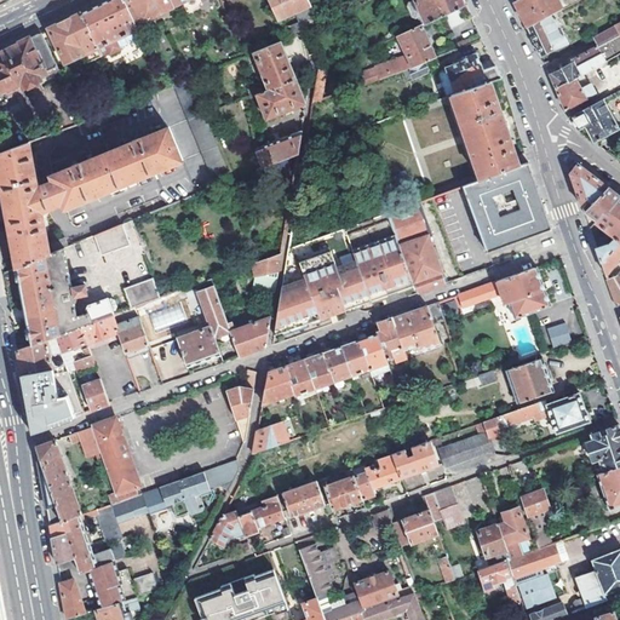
[(107,44),(138,28),(137,26),(124,0),(109,0),(90,10),(82,13),(102,55),(103,57),(112,55),(107,44)]
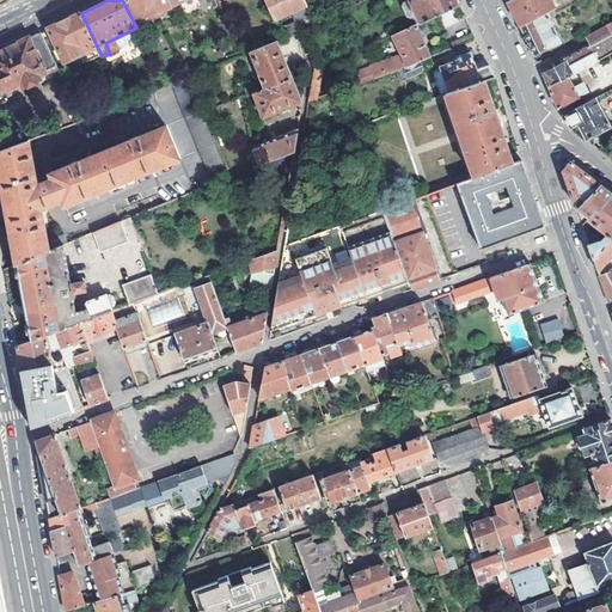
[(122,0),(135,25),(173,6),(170,0),(122,0)]
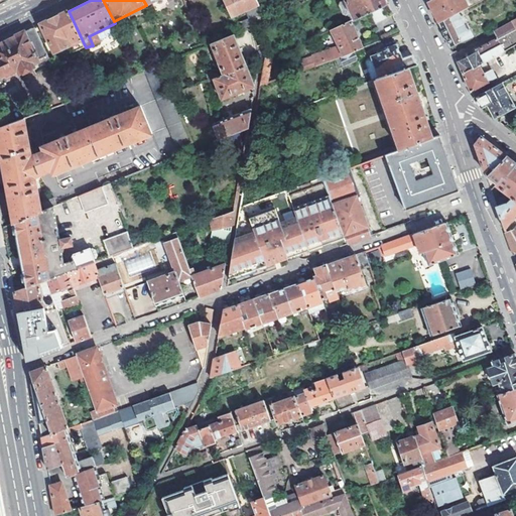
[(224,0),(233,17),(244,11),(248,18),(236,23),(240,32),(248,28),(267,18),(258,0),(224,0)]
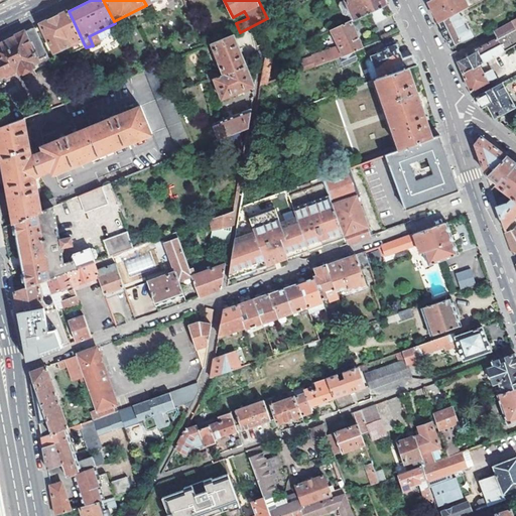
[(386,0),(346,0),(355,19),(389,5),(386,0)]
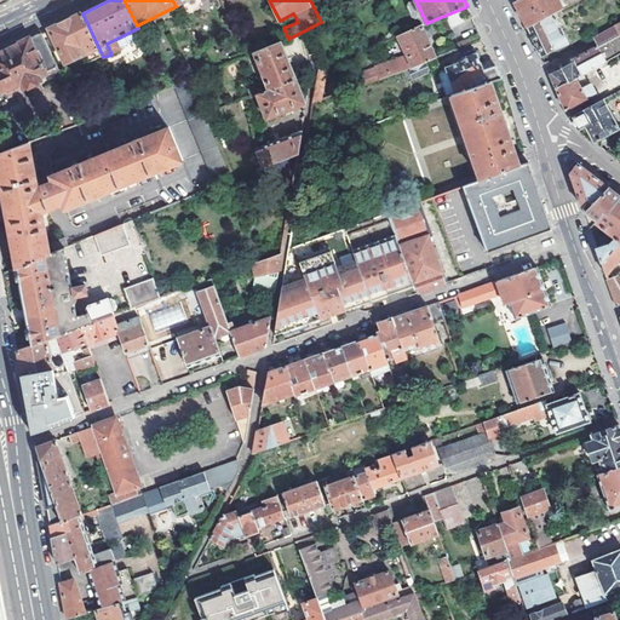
[(516,5),(528,27),(555,12),(577,0),(515,0),(514,1),(516,5)]
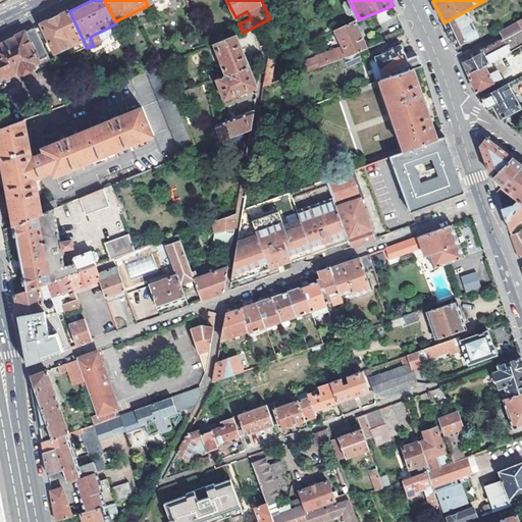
[(446,27),(455,47),(478,35),(467,10),(445,22),(446,27)]
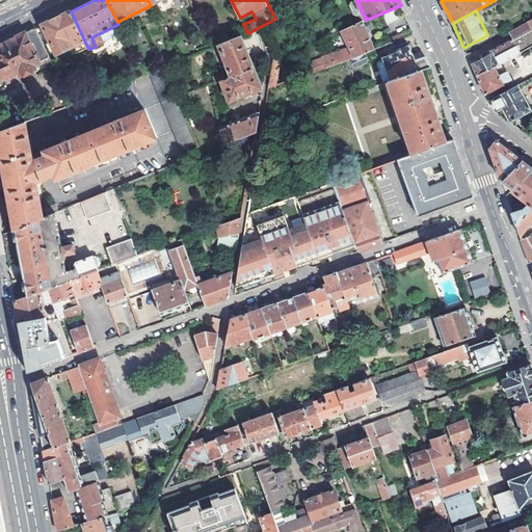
[(71,11),(44,24),(57,53),(59,52),(61,56),(63,54),(65,57),(76,52),(76,53),(87,47),(71,11)]
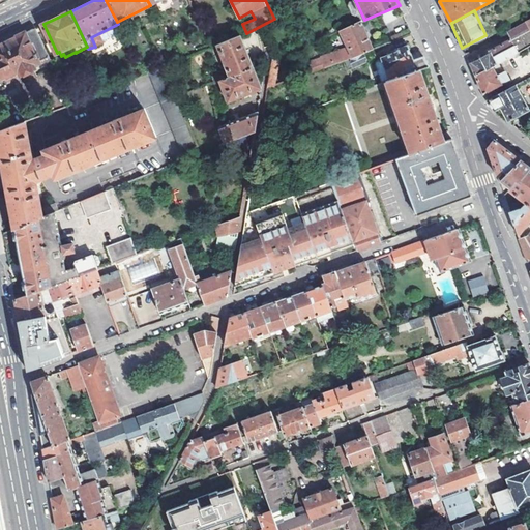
[(488,51),(489,54),(495,64),(523,49),(529,45),(529,19),(507,31),(510,39),(488,51)]
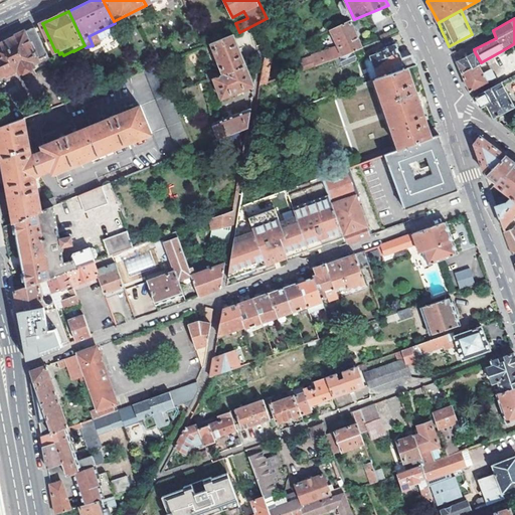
[(362,46),(350,21),(331,30),(341,52),(339,52),(339,54),(362,46)]
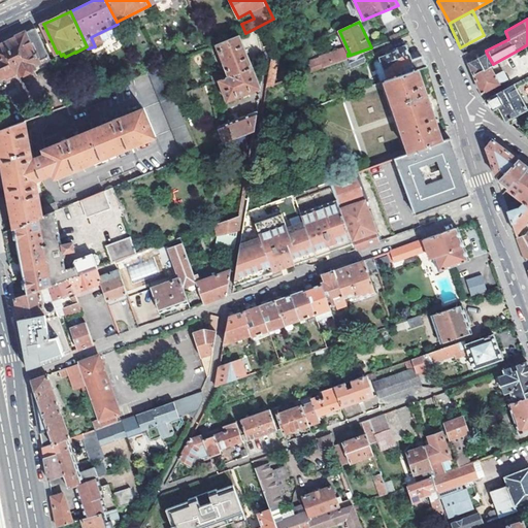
[(91,37),(95,46),(104,41),(104,40),(121,32),(118,24),(91,37)]
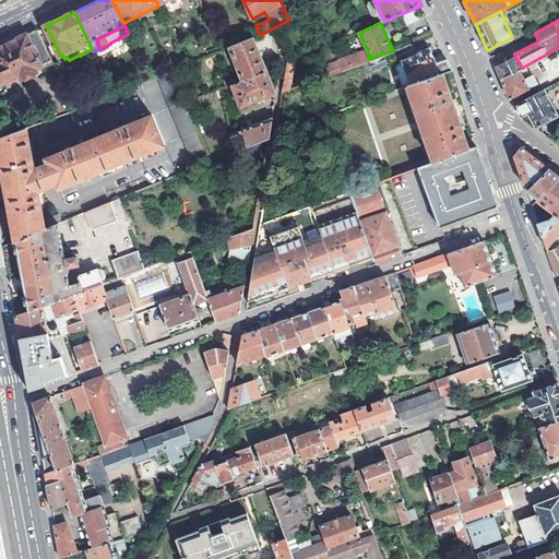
[(37,30),(30,33),(10,43),(0,47),(0,80),(1,80),(2,83),(6,81),(9,86),(37,72),(35,69),(52,60),(37,30)]
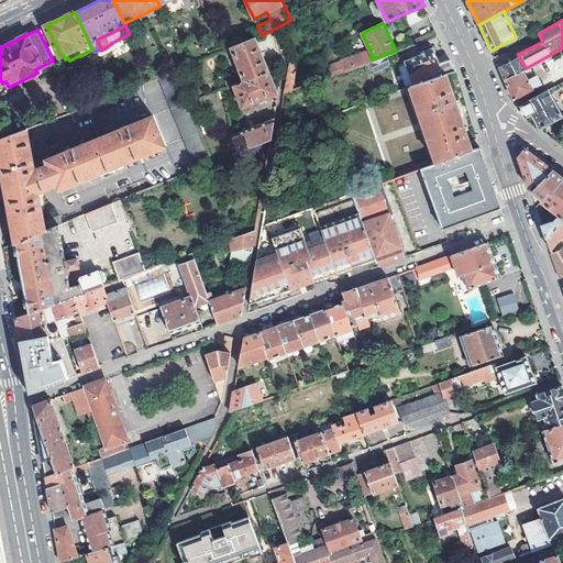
[(245,80),(269,72),(257,37),(231,47),(245,80)]
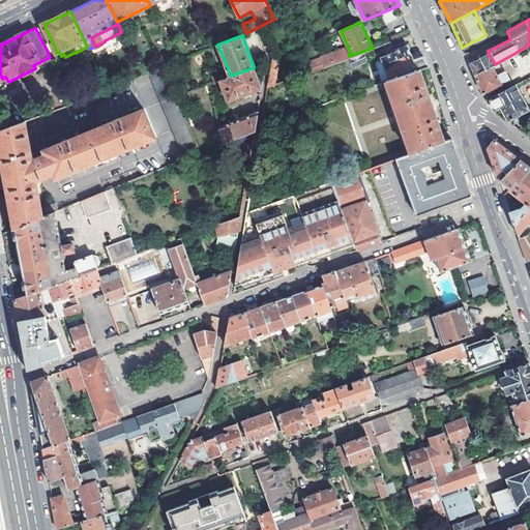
[(420,70),(429,67),(423,57),(416,59),(411,45),(398,50),(400,56),(383,62),(389,81),(420,70)]
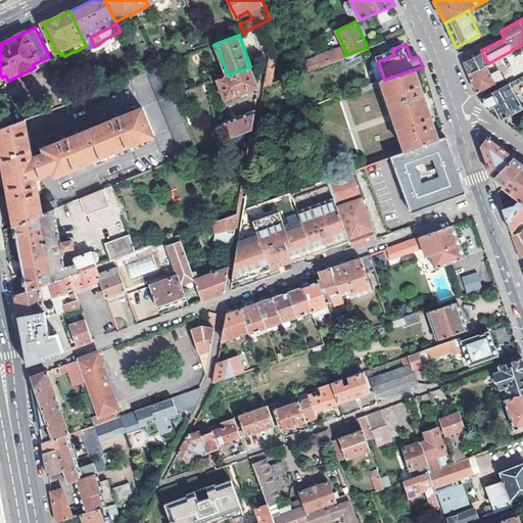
[(471,77),(478,91),(503,79),(498,69),(490,74),(488,69),(503,63),(505,65),(517,59),(515,54),(518,52),(516,48),(488,63),(470,74),(471,77)]
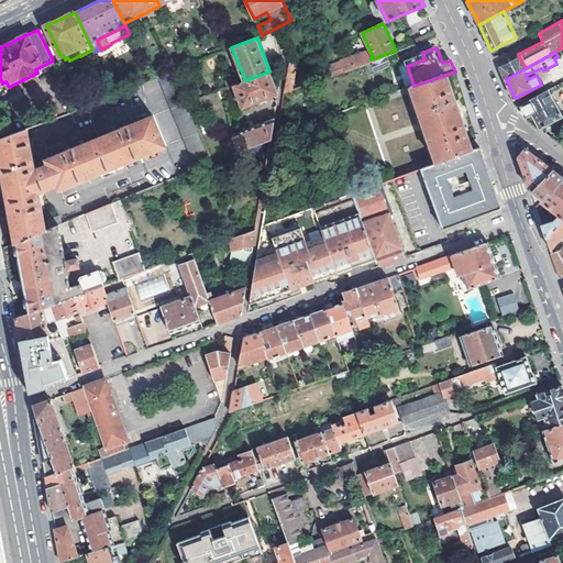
[(342,62),(344,69),(359,65),(355,57),(342,62)]
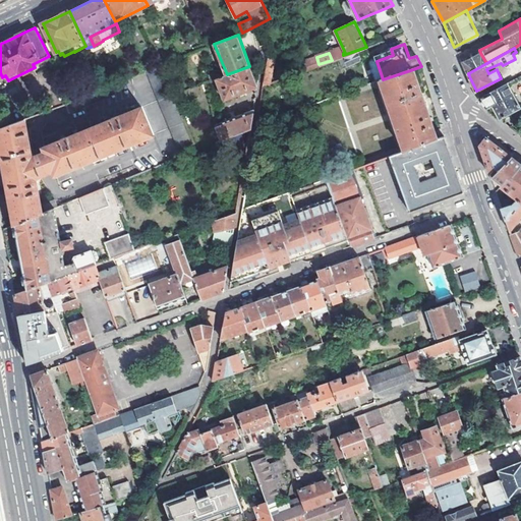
[(462,63),(468,73),(486,63),(480,53),(462,63)]
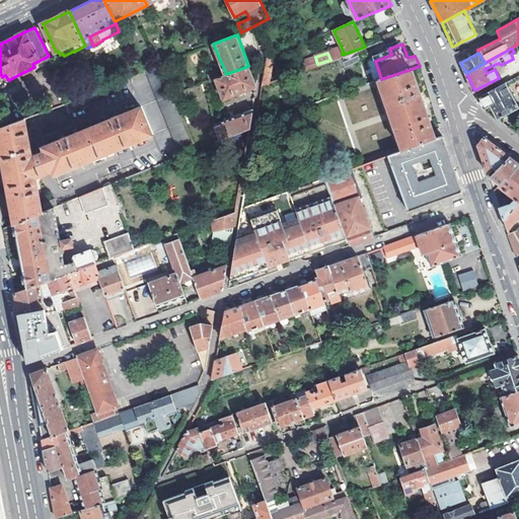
[(159,66),(146,71),(181,155),(195,150),(159,66)]
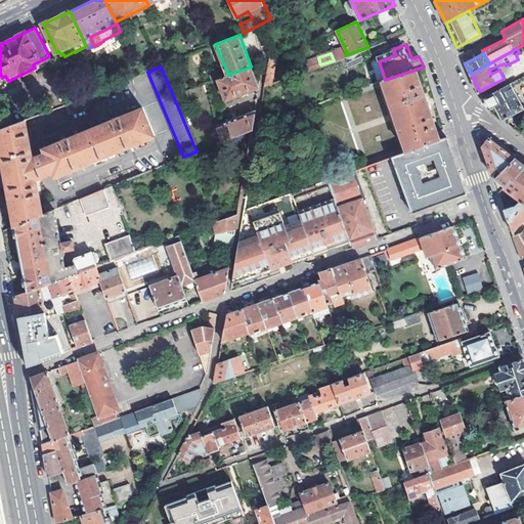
[(225,100),(259,87),(251,67),(228,75),(222,78),(217,80),(225,100)]
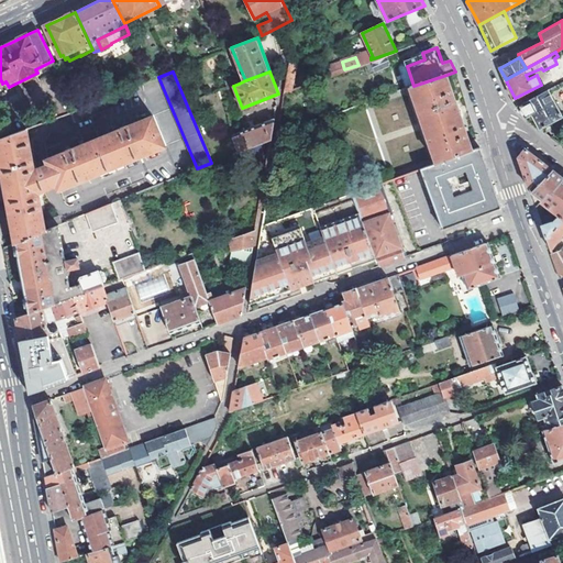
[(437,162),(472,150),(446,75),(414,86),(411,87),(437,162)]
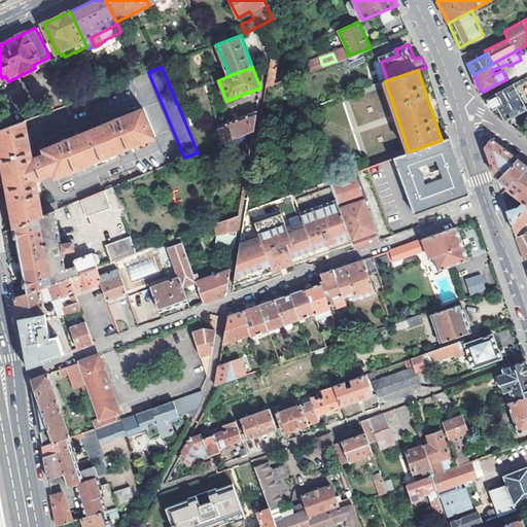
[(218,80),(223,78),(222,75),(219,76),(218,73),(211,76),(213,80),(213,82),(218,80)]
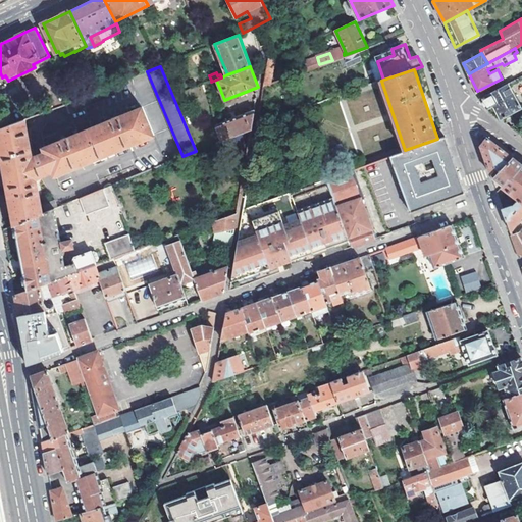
[(508,83),(480,97),(486,109),(500,119),(521,107),(508,83)]
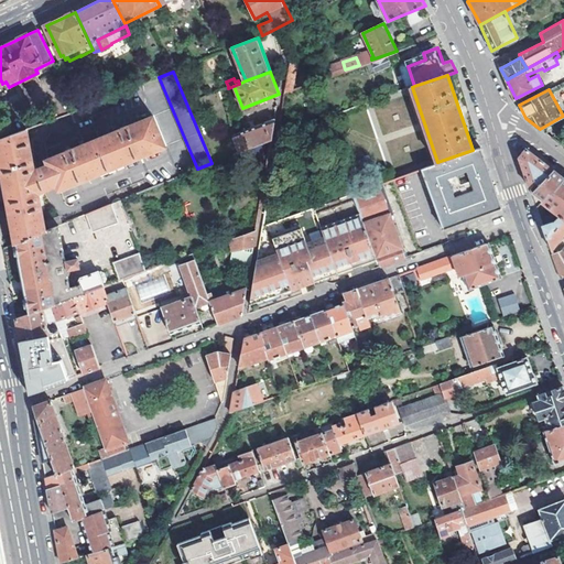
[(49,159),(51,164),(58,184),(60,188),(166,147),(154,117),(49,159)]
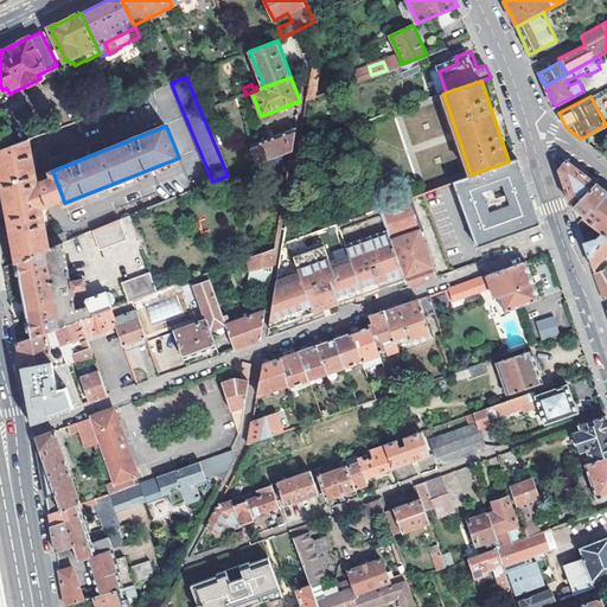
[(250,145),(257,164),(292,149),(295,127),(250,145)]
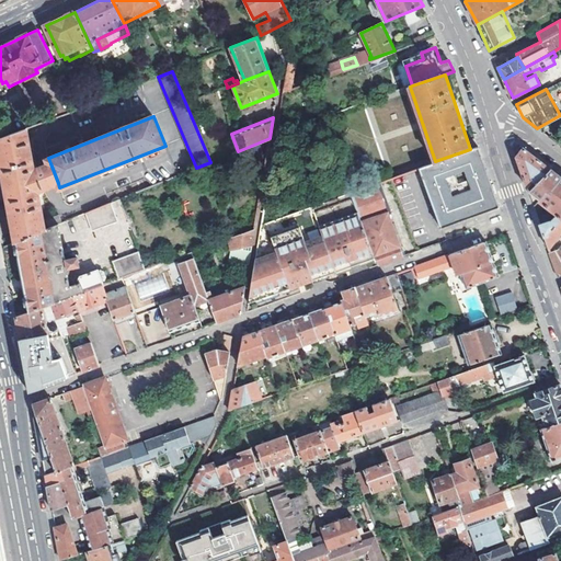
[(46,229),(38,191),(35,169),(26,128),(0,137),(0,151),(7,189),(16,241),(46,229)]
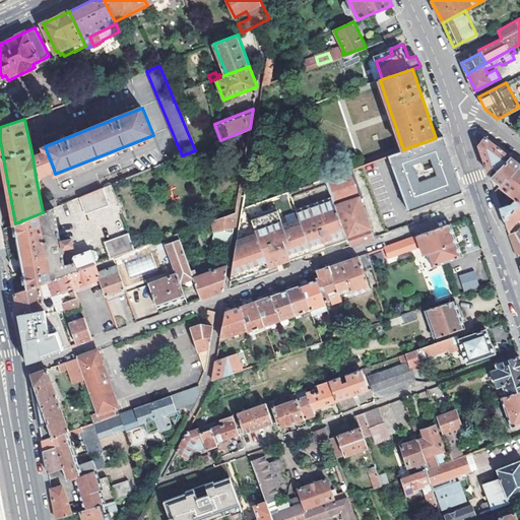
[(388,155),(408,211),(446,198),(462,192),(443,135),(436,138),(403,149),(388,155)]
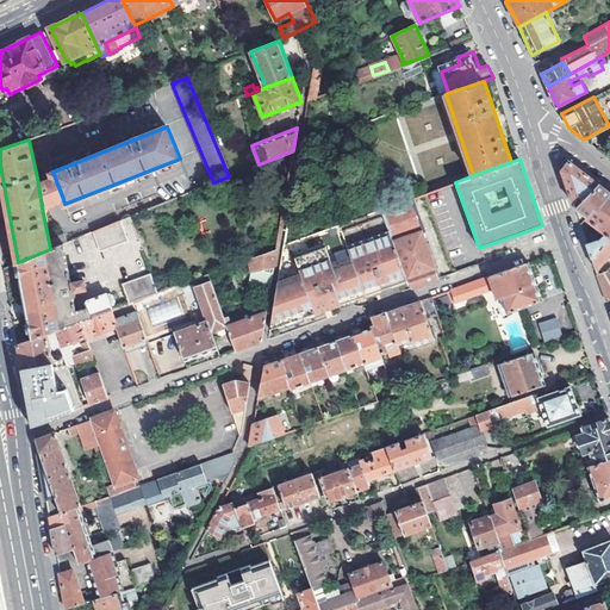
[(587,197),(599,185),(595,181),(567,160),(561,167),(573,204),(583,193),(587,197)]
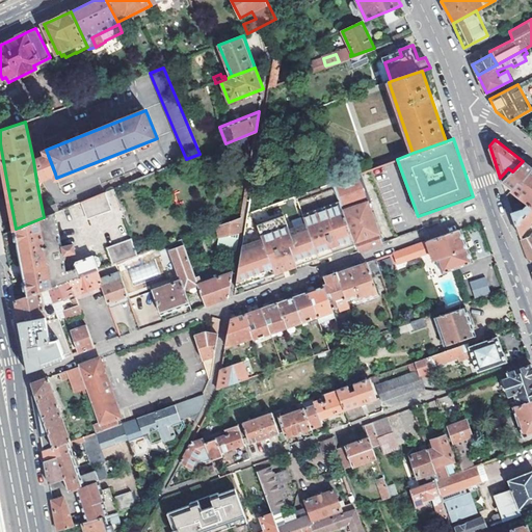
[(48,155),(33,160),(36,181),(55,174),(48,155)]
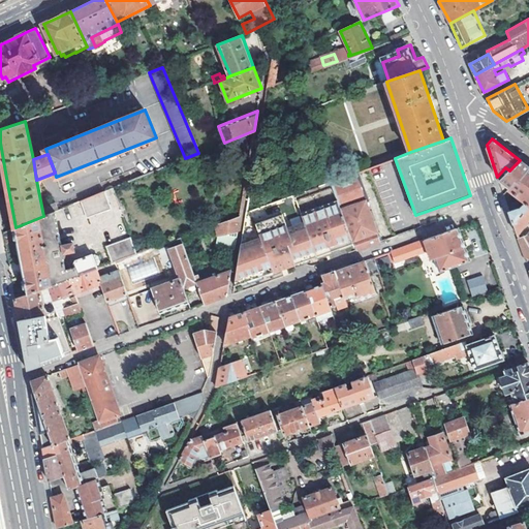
[(509,187),(528,167),(528,166),(527,165),(520,160),(509,170),(500,180),(509,187)]
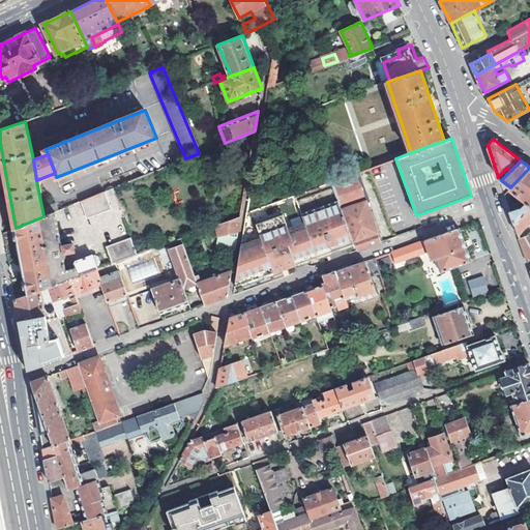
[(511,215),(514,224),(529,208),(529,168),(510,187),(508,190),(526,204),(511,215)]
